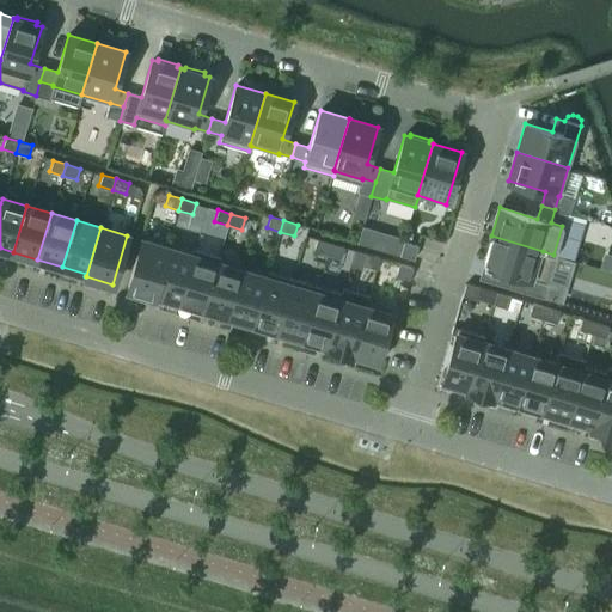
[(543,251),(491,236),(483,264),(520,276),(516,289),(530,293),(533,280),(534,280),(543,251)]
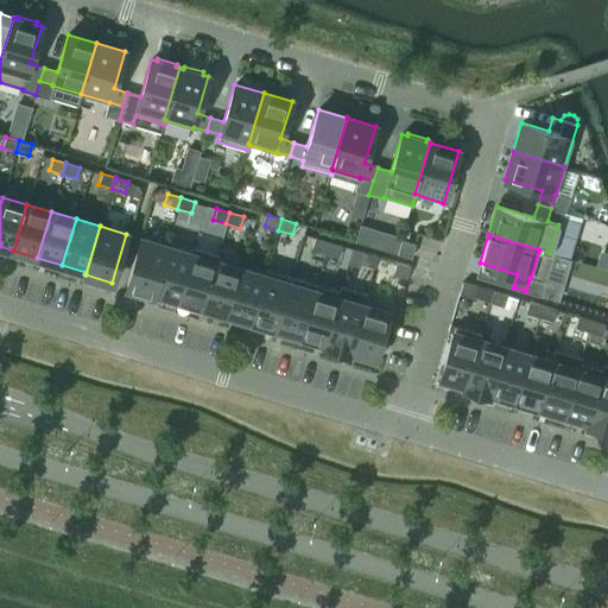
[(140,238),(126,286),(151,295),(166,246),(140,238)]
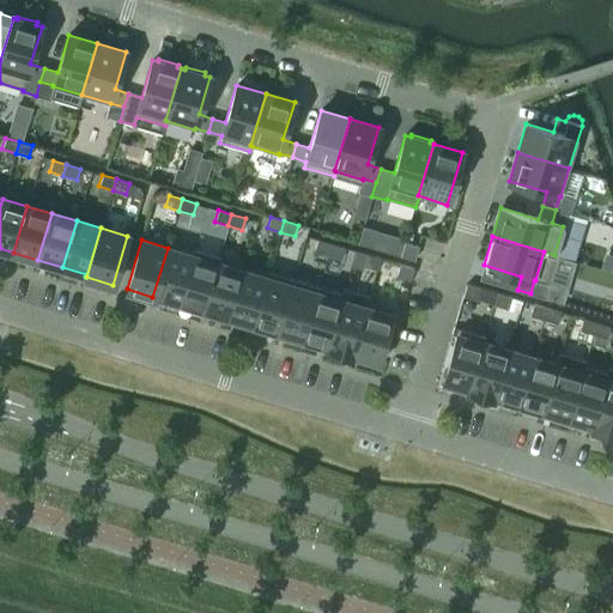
[(317,240),(314,250),(327,255),(331,243),(317,240)]
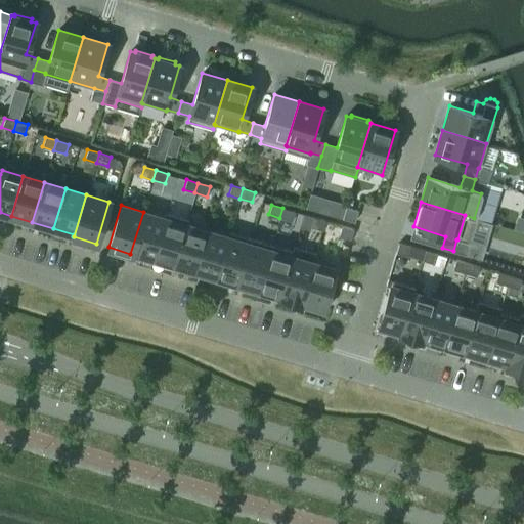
[(358,210),(346,207),(342,218),(355,222),(358,210)]
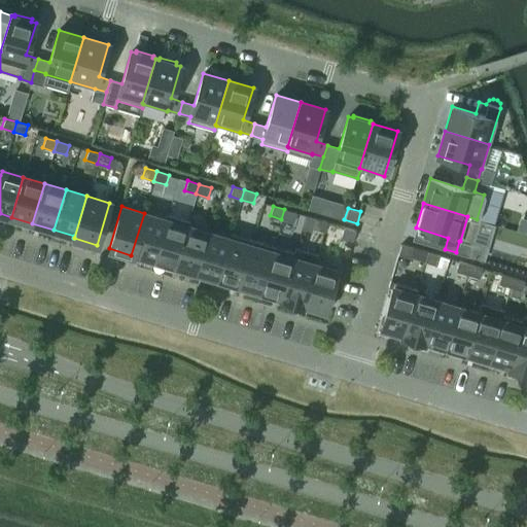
[(284,209),(281,219),(293,222),(296,213),(284,209)]
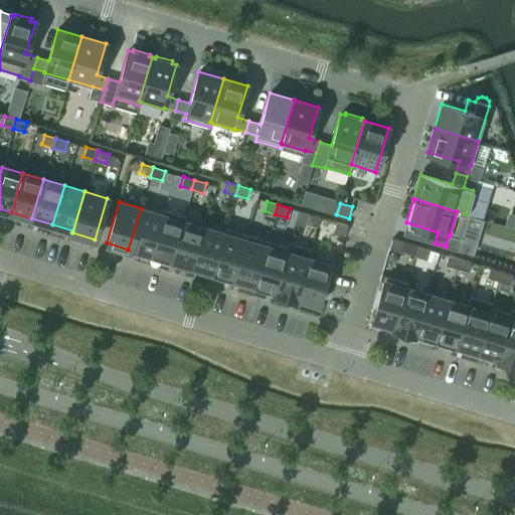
[(129,249),(130,247),(150,253),(161,214),(141,208),(128,249),(129,249)]
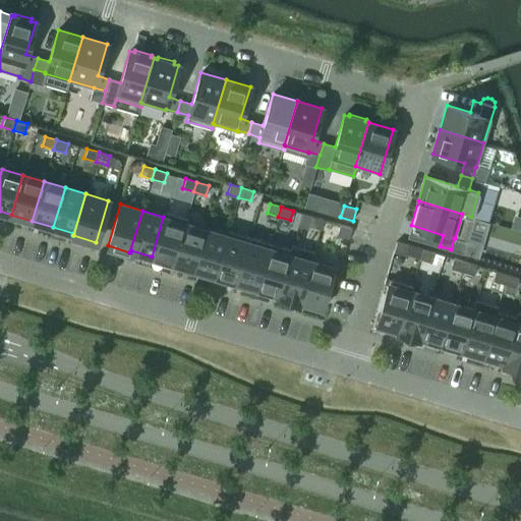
[(185,219),(165,213),(163,217),(152,256),(173,263),(184,223),(185,219)]
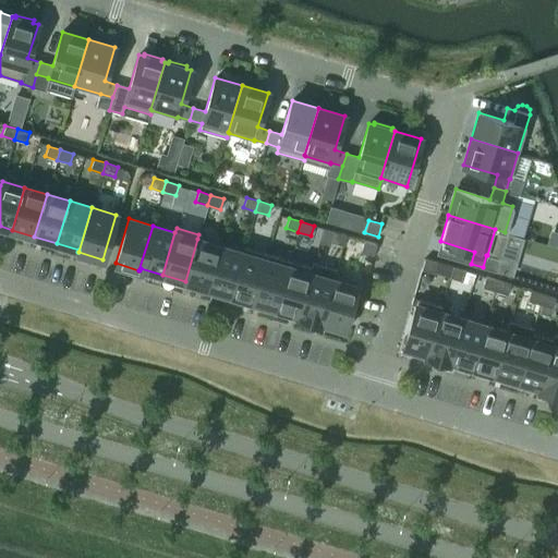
[(334,231),(330,242),(343,245),(347,234),(334,231)]
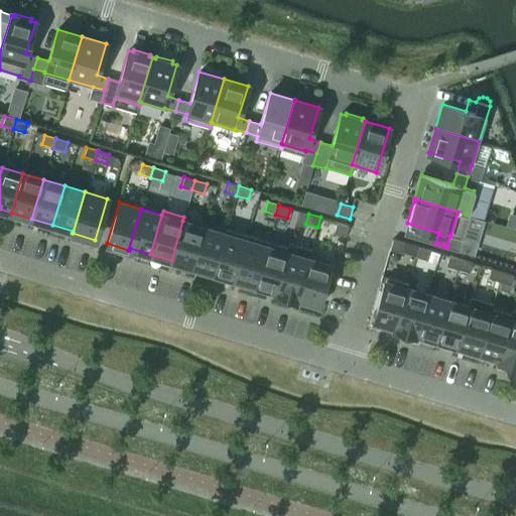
[(182,221),(171,260),(191,266),(204,228),(182,221)]
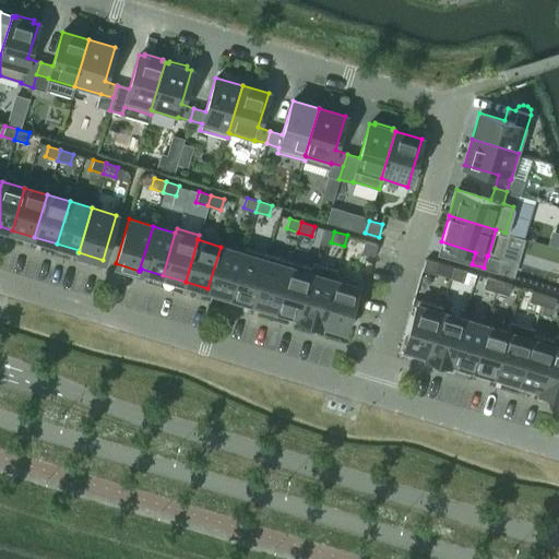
[(365,240),(361,251),(373,254),(377,245),(365,240)]
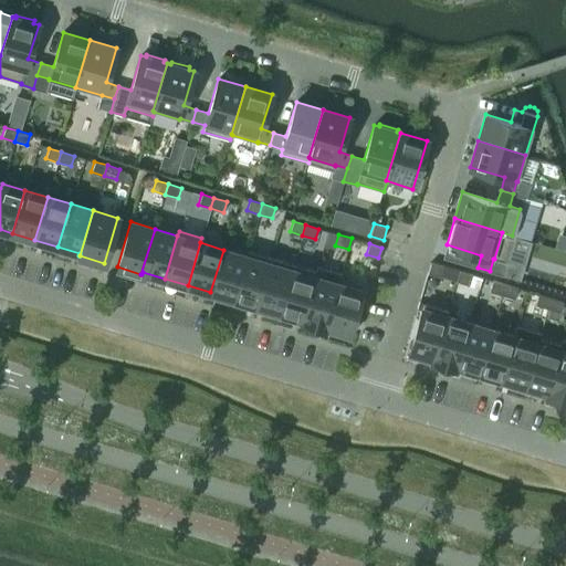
[(223,250),(210,292),(233,299),(245,257),(223,250)]
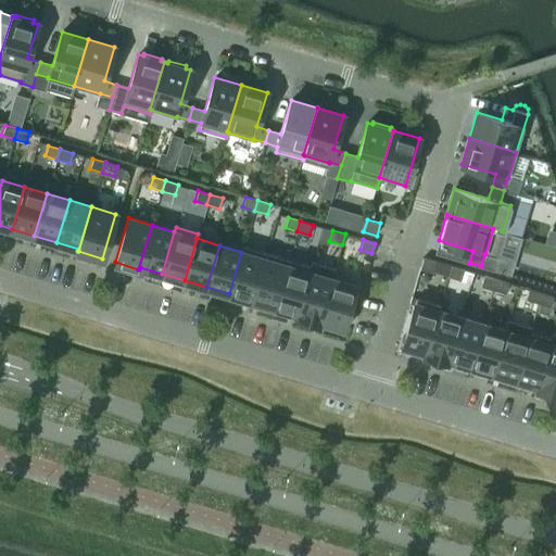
[(266,253),(243,247),(241,252),(229,293),(252,301),(266,253)]
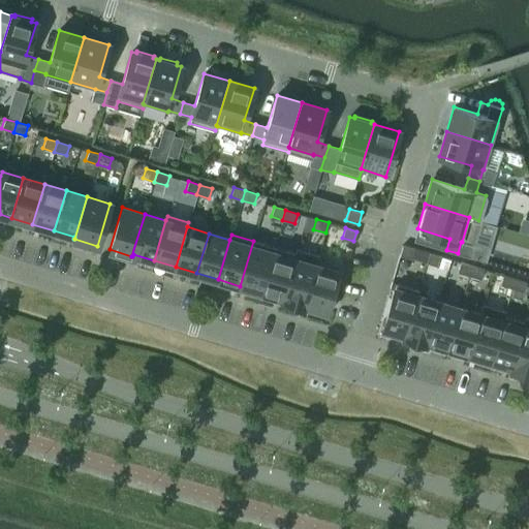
[(274,248),(253,241),(240,286),(260,292),(274,248)]
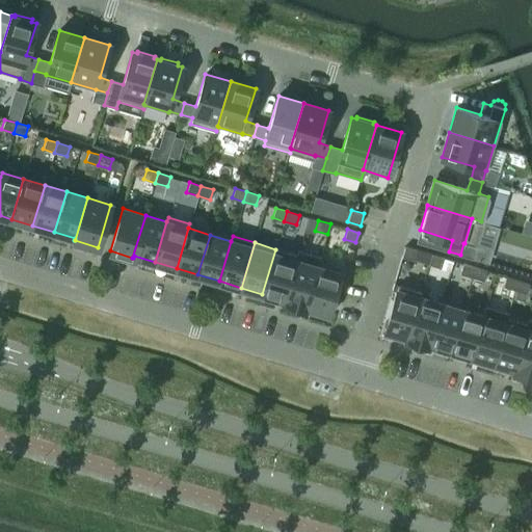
[(416,249),(404,246),(401,257),(414,260),(416,249)]
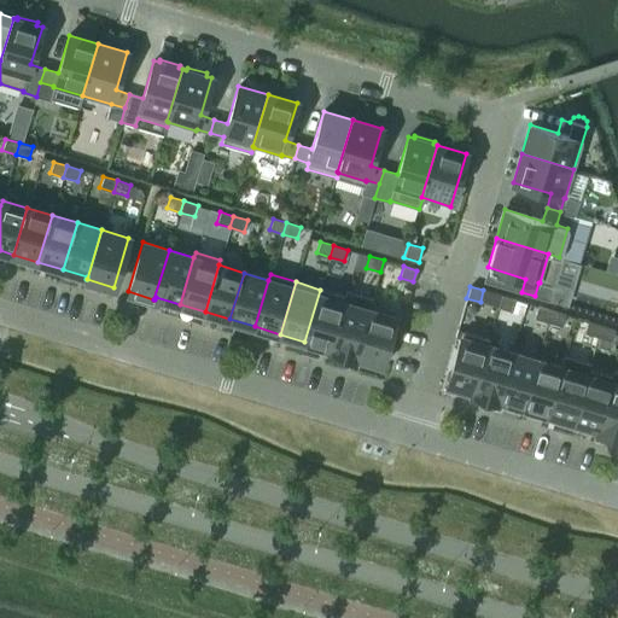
[(328,349),(327,351),(328,351),(347,291),(345,291),(344,297),(320,290),(304,342),(328,349)]
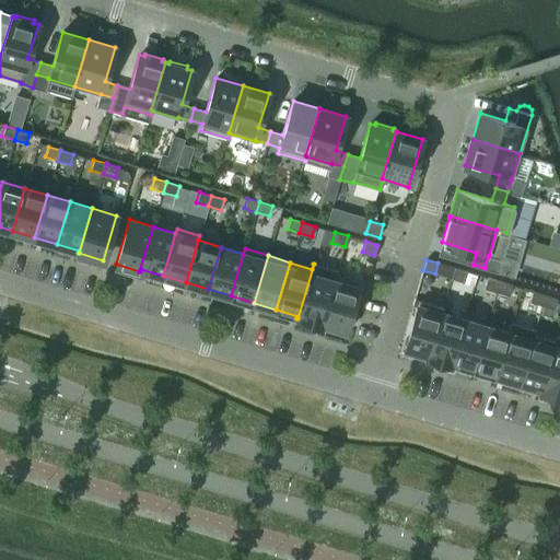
[(314,264),(298,318),(321,325),(334,280),(337,270),(314,264)]
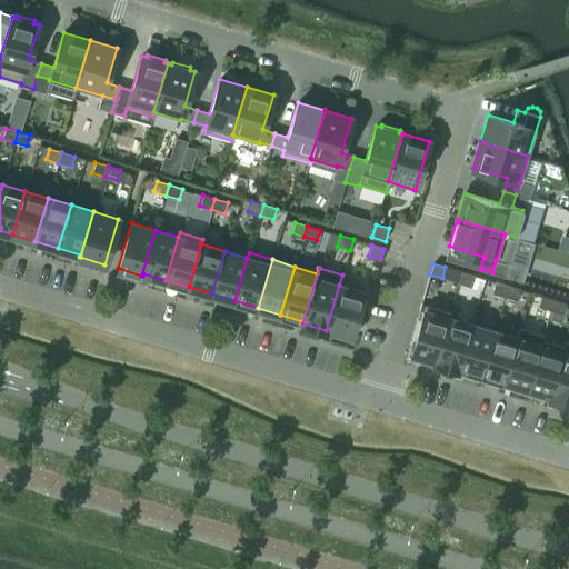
[(473,276),(461,272),(458,282),(470,287),(473,276)]
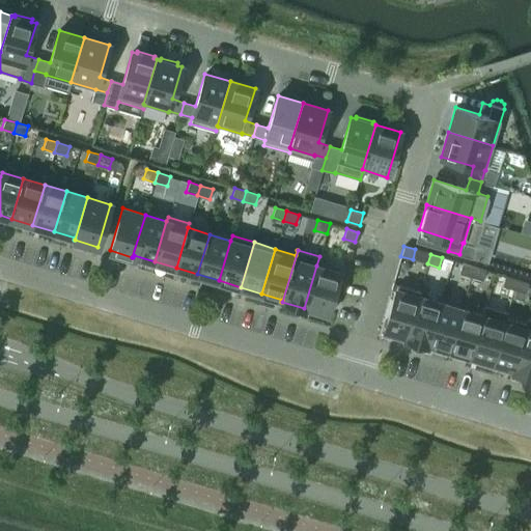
[(462,263),(458,273),(470,277),(473,267),(462,263)]
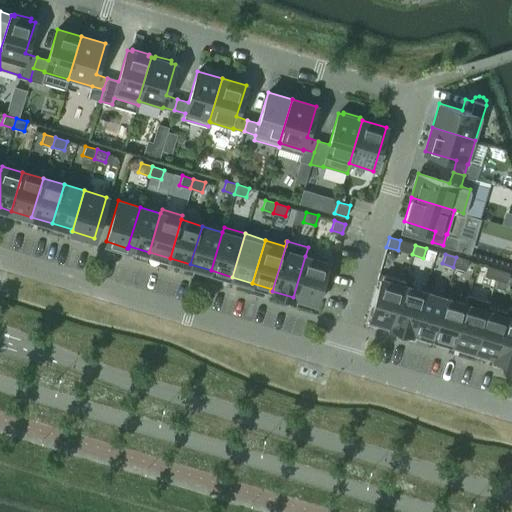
[(305,256),(293,297),(294,298),(295,296),(315,302),(327,263),(305,256)]
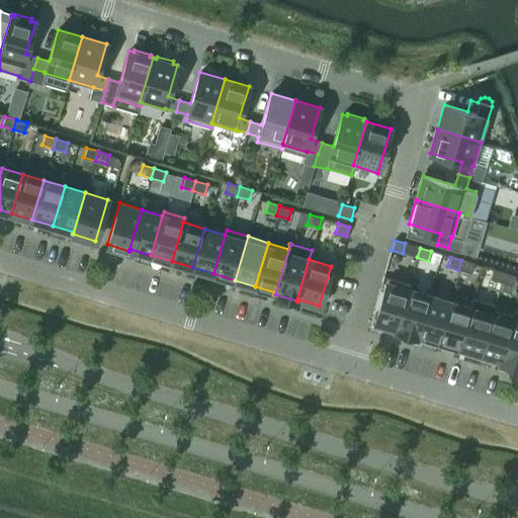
[(473,263),(461,260),(458,270),(470,273),(473,263)]
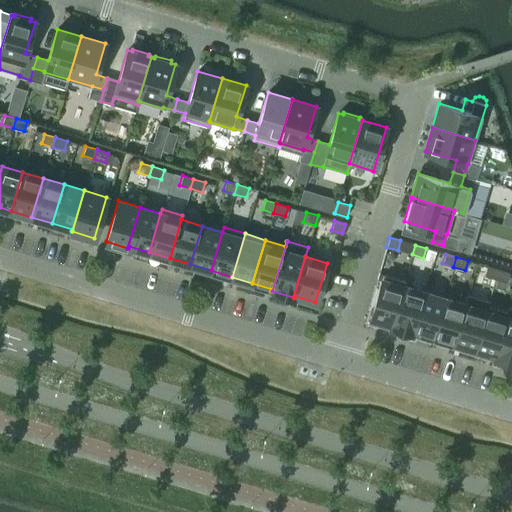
[(486,266),(483,275),(495,279),(498,269),(486,266)]
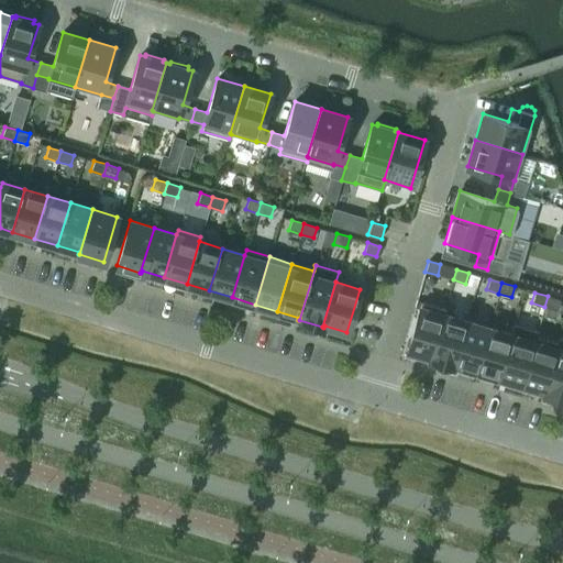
[(548,296),(544,307),(556,310),(560,300),(548,296)]
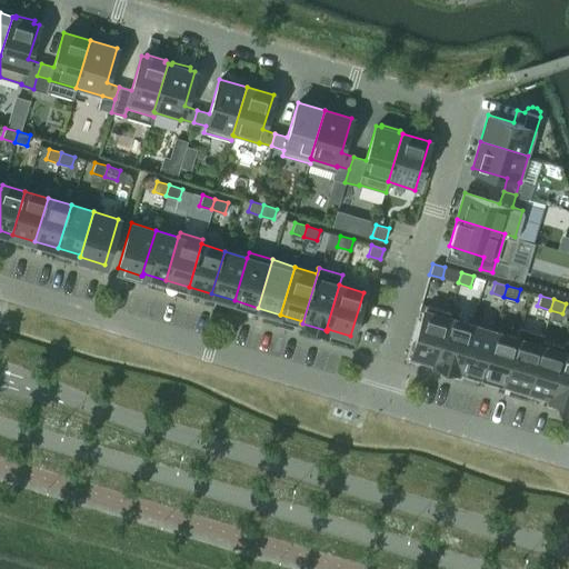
[(433,360),(432,362),(433,363),(448,318),(449,312),(425,305),(411,353),(433,360)]
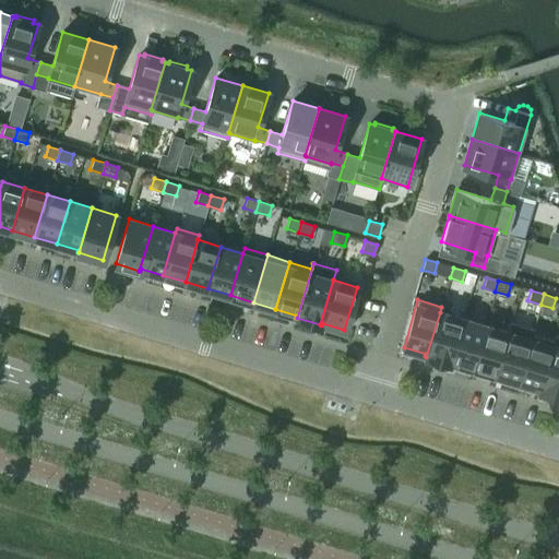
[(426,357),(449,364),(462,319),(440,312),(426,357)]
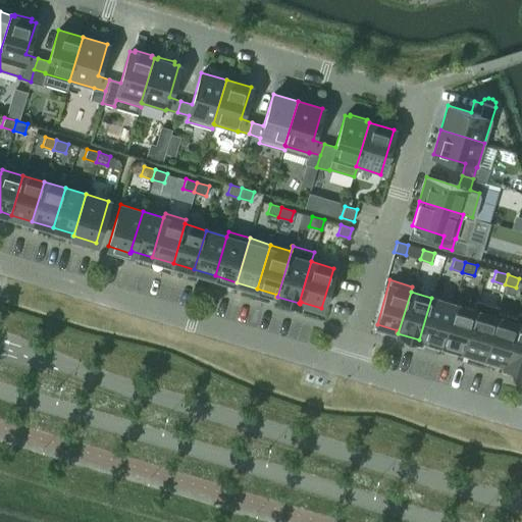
[(453,304),(431,298),(419,340),(420,340),(421,337),(440,344),(453,304)]
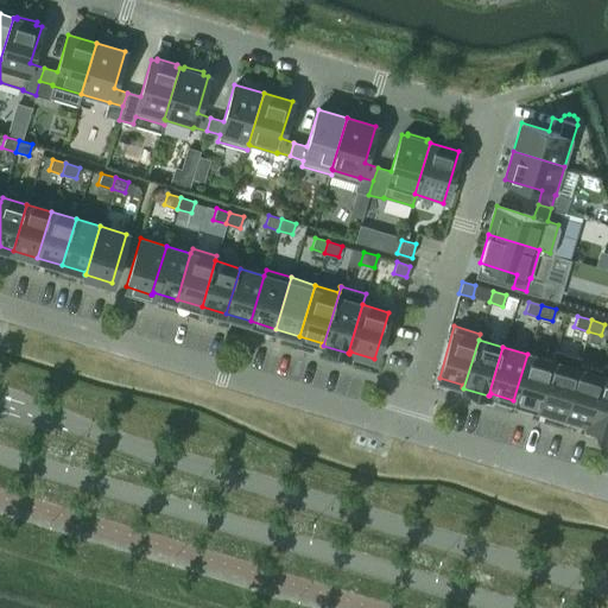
[(563,415),(580,358),(555,350),(552,361),(538,407),(563,415)]
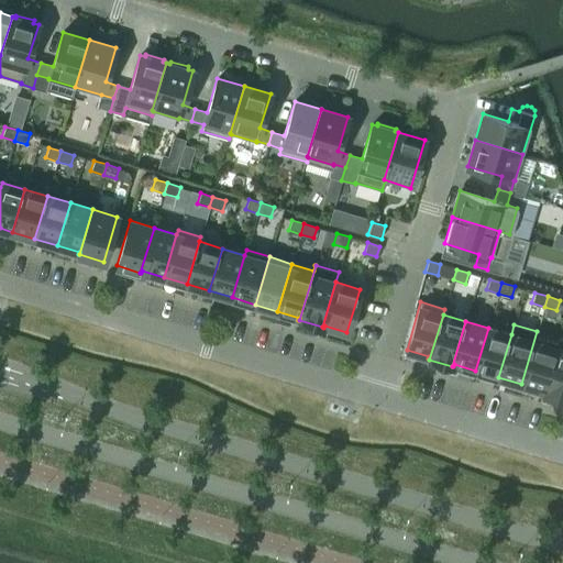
[(488,328),(475,371),(498,377),(511,334),(488,328)]
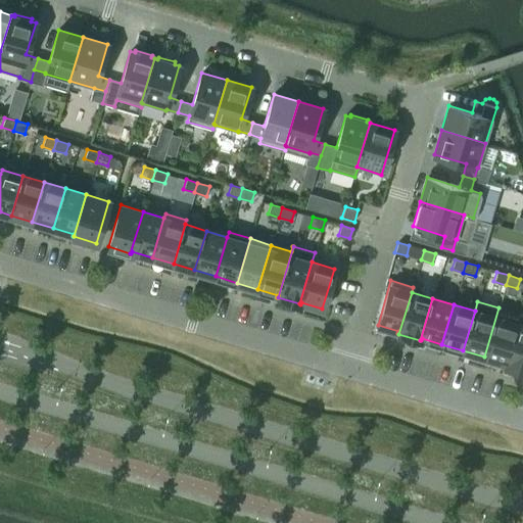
[(500,307),(498,307),(484,357),(505,363),(504,365),(505,365),(520,314),(519,314),(518,319),(498,313),(500,307)]
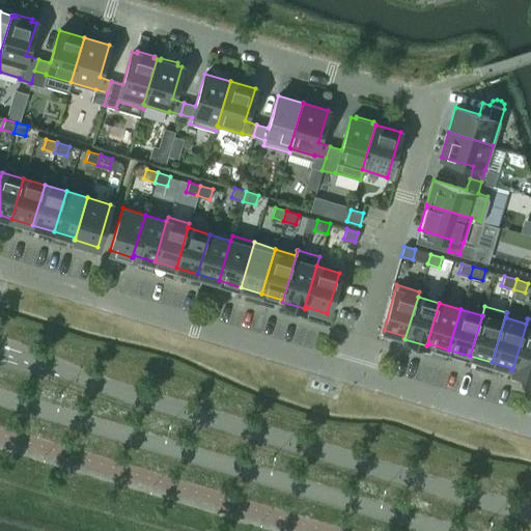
[(530,319),(528,318),(512,370),(530,375),(530,319)]
